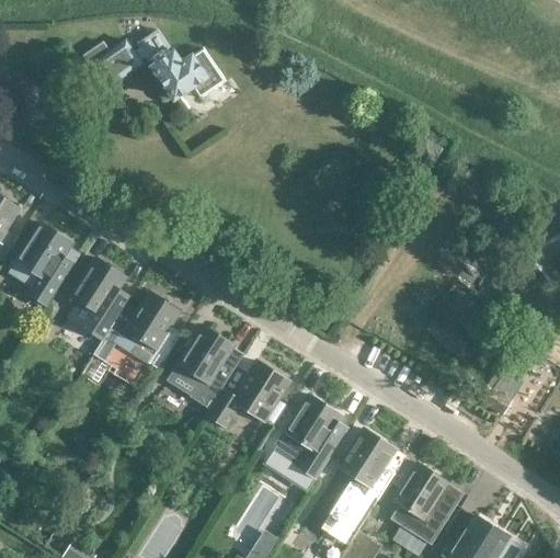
[(104,40),(83,54),(95,69),(101,65),(113,82),(144,60),(141,57),(148,53),(150,57),(152,56),(156,63),(153,64),(174,97),(192,86),(198,98),(225,81),(204,47),(182,61),(175,50),(172,52),(168,45),(170,44),(159,27),(139,41),(141,44),(135,48),(127,37),(111,49),(104,40)]
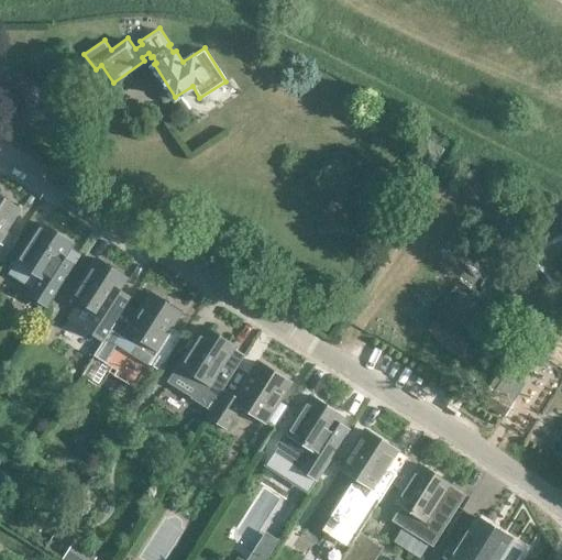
[(425,134),(406,164),(425,176),(443,145),(425,134)]
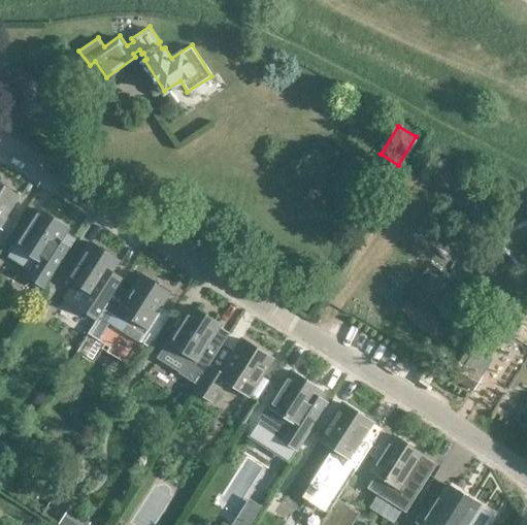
[(5,215),(18,194),(0,182),(0,240),(2,242),(15,222),(5,215)]
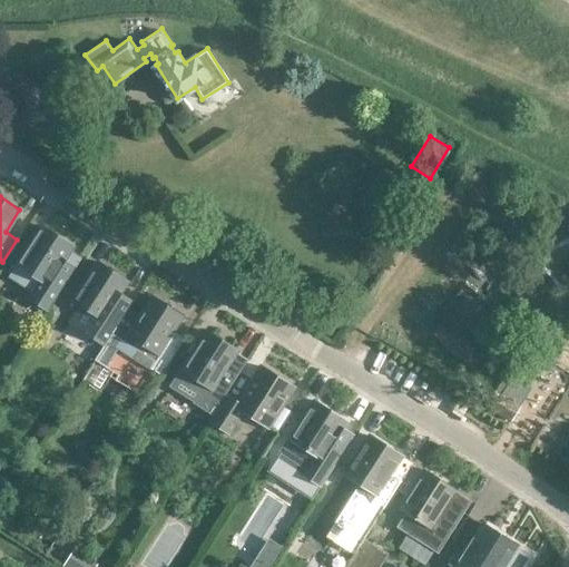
[(75,245),(42,224),(10,274),(35,290),(30,296),(49,309),(81,257),(70,251),(75,245)]
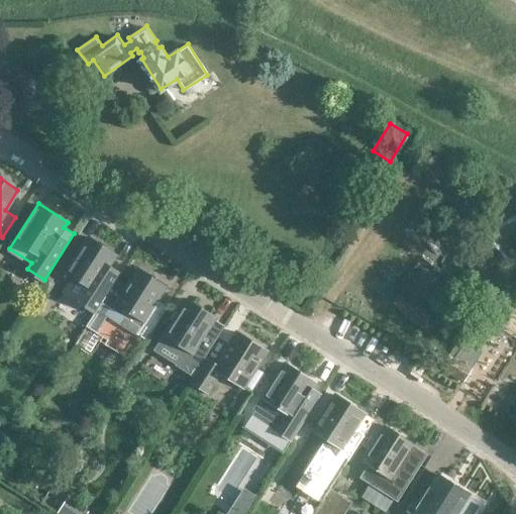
[(95,311),(101,301),(117,276),(126,261),(116,254),(117,253),(88,234),(66,269),(74,273),(63,290),(95,311)]
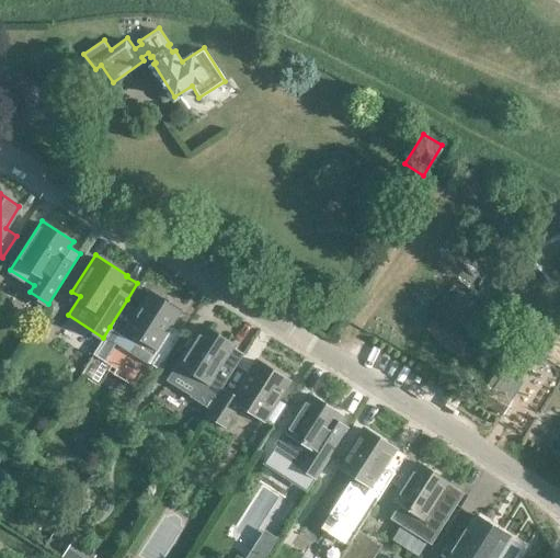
[(450,289),(456,276),(437,269),(432,282),(450,289)]
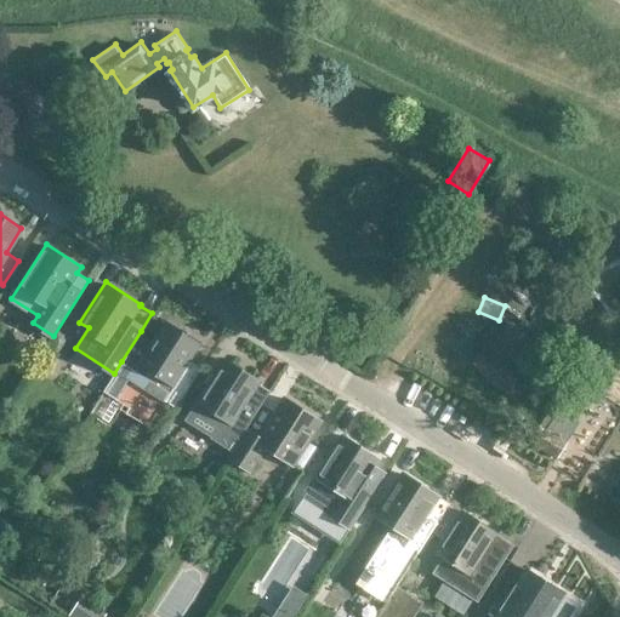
[(153,338),(141,331),(121,361),(114,373),(90,411),(107,422),(114,421),(121,409),(149,426),(175,384),(202,343),(165,320),(153,338)]
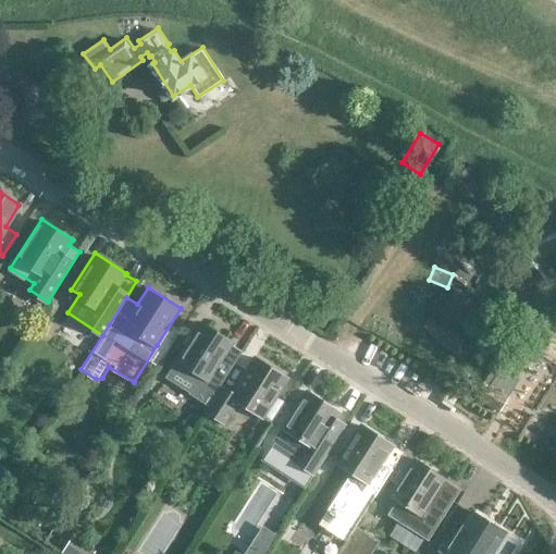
[(436,319),(429,312),(420,322),(429,329),(427,331),(451,351),(451,349),(459,356),(477,335),(469,329),(461,336),(439,317),(436,319)]
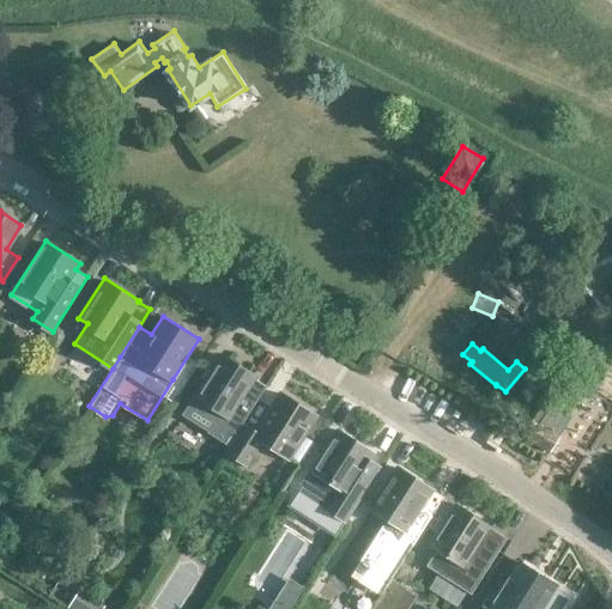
[(242,422),(266,384),(255,377),(256,376),(222,353),(195,393),(229,415),(220,428),(232,437),(242,422)]
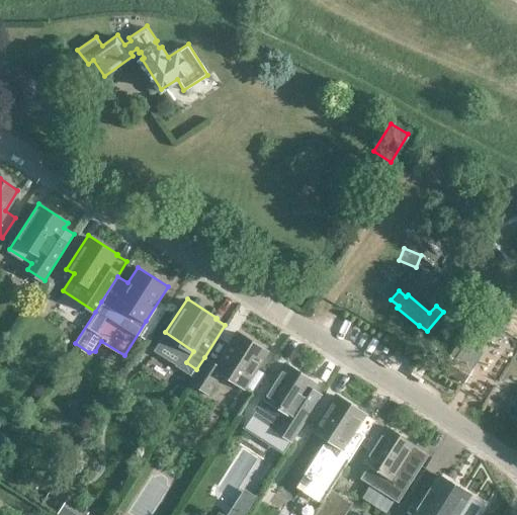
[(478,355),(481,349),(471,343),(486,323),(476,317),(448,359),(442,354),(437,362),(465,380),(480,356),(478,355)]
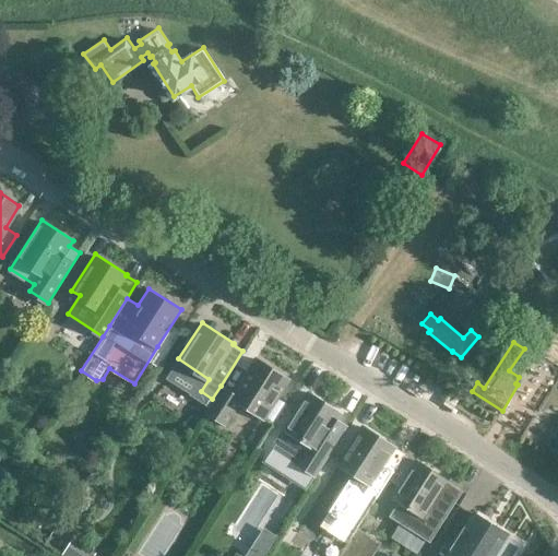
[(254,356),(233,391),(223,385),(206,411),(226,424),(240,402),(264,417),(264,416),(274,422),(287,402),(277,397),(289,379),(254,356)]
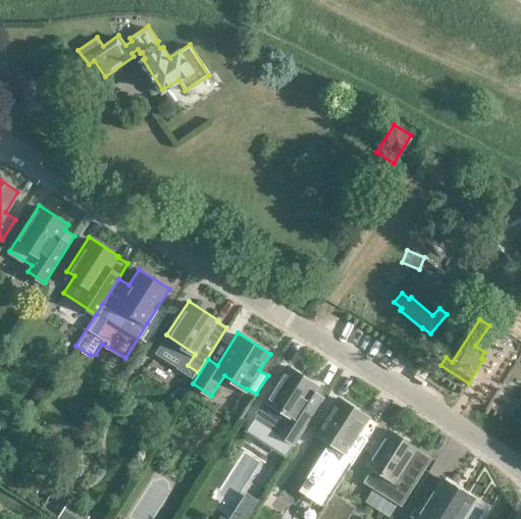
[(276,381),(268,375),(256,394),(264,399),(255,414),(278,428),(275,432),(294,445),(325,396),(315,390),(318,384),(288,365),(276,381)]
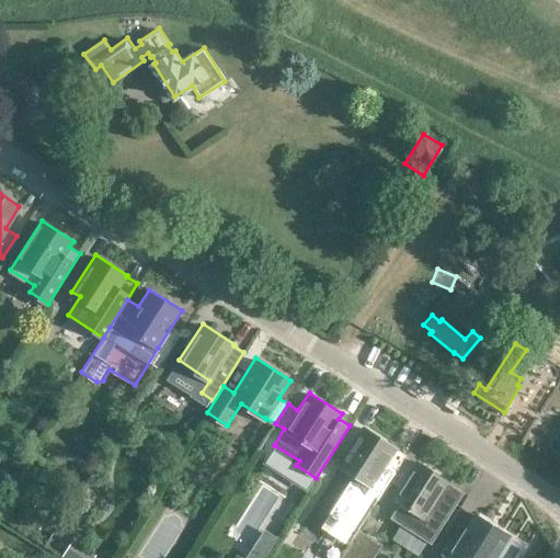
[(350,537),(404,453),(363,426),(339,463),(358,475),(328,523),(350,537)]
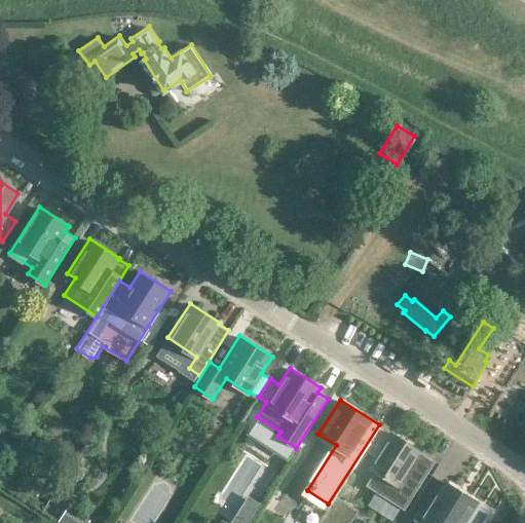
[(375,471),(367,484),(405,508),(434,461),(420,452),(420,451),(389,432),(368,465),(375,471)]
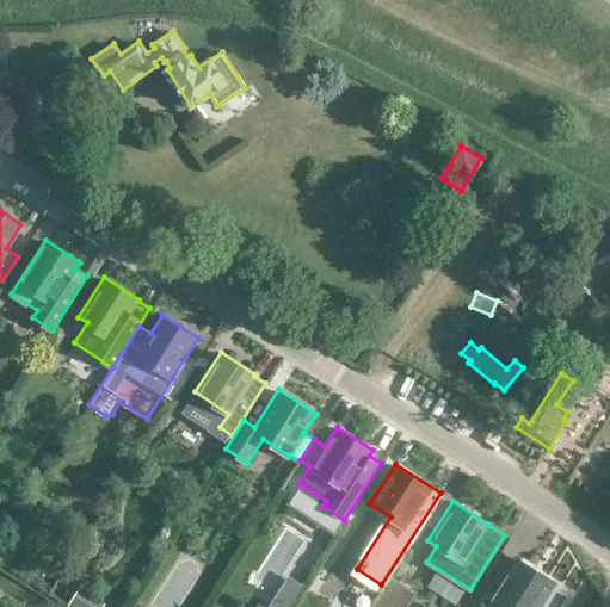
[(554,583),(517,559),(485,606),(560,606),(570,594),(553,584),(554,583)]
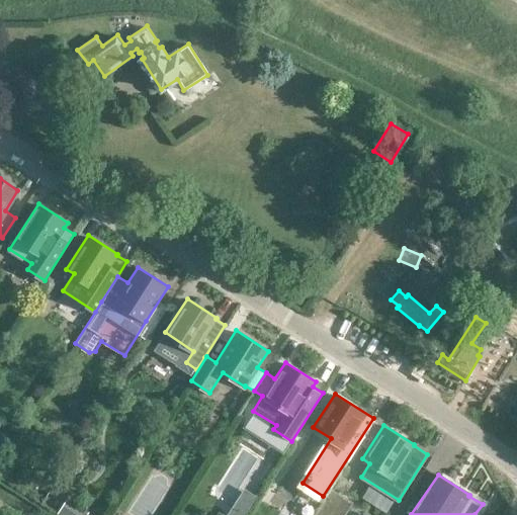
[(346,514),(354,502),(332,488),(315,514),(346,514)]
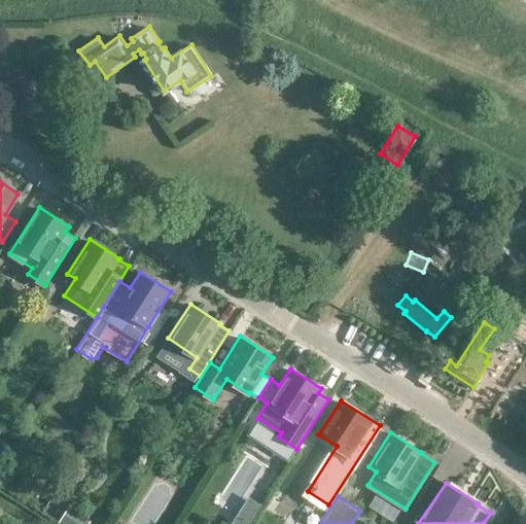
[(384,522),(386,523),(405,523),(406,523),(390,513),(384,522)]
